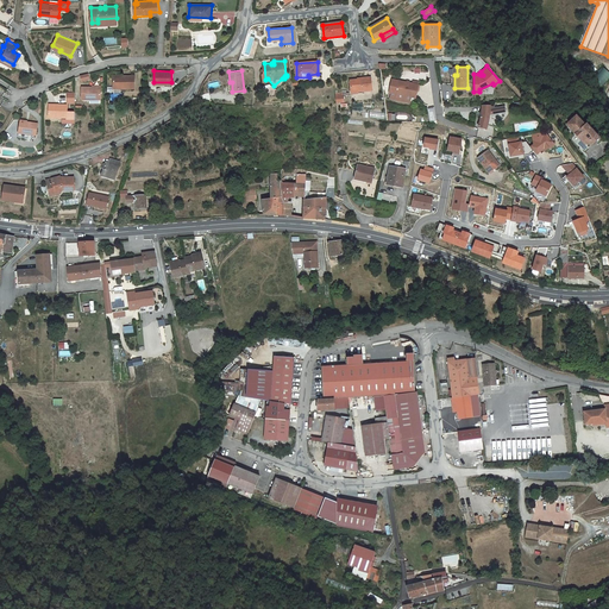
[(121,75),(113,75),(113,87),(135,87),(133,81),(133,73),(121,73),(121,75)]
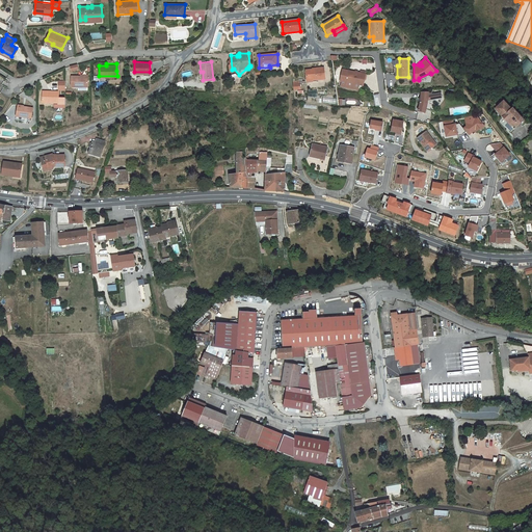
[(308,68),(308,77),(314,76),(314,78),(326,78),(325,67),(317,67),(317,68),(308,68)]
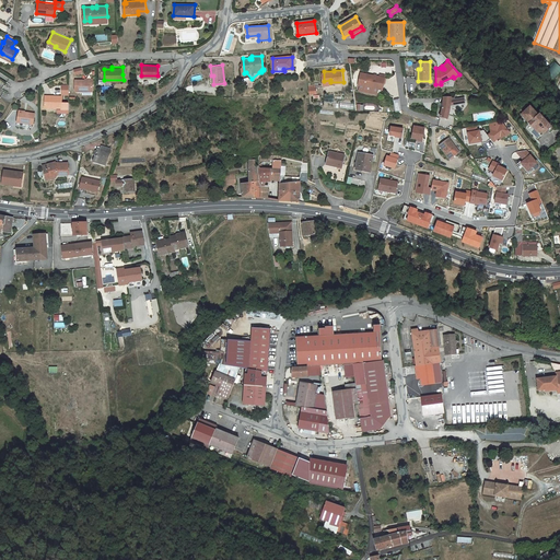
[(378,89),(383,90),(386,78),(382,77),(368,73),(365,84),(365,85),(378,89)]
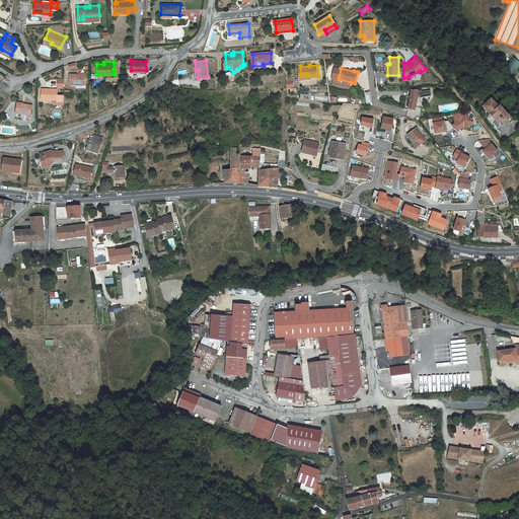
[(87,72),(71,72),(70,83),(76,83),(76,86),(86,86),(87,72)]
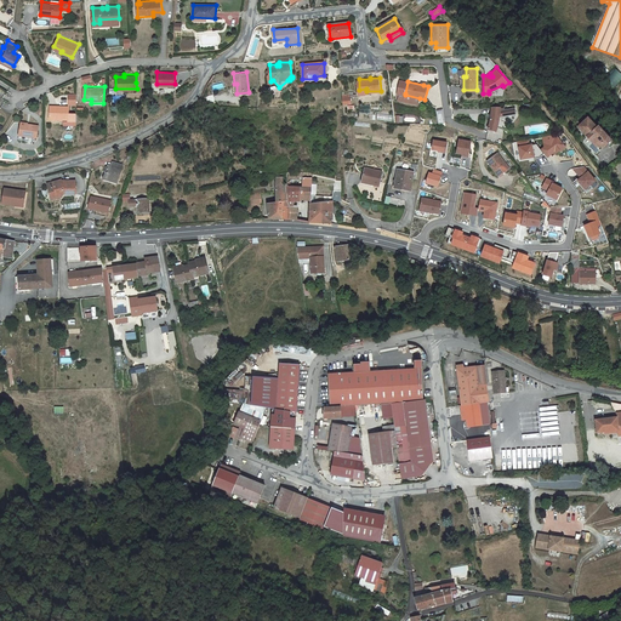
[(405,93),(400,93),(399,98),(420,103),(420,98),(405,95),(405,93)]
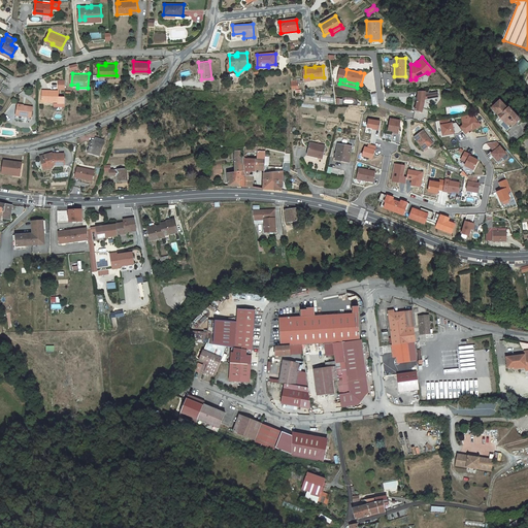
[(48,89),(41,89),(41,100),(58,100),(58,95),(58,90),(48,91),(48,89)]
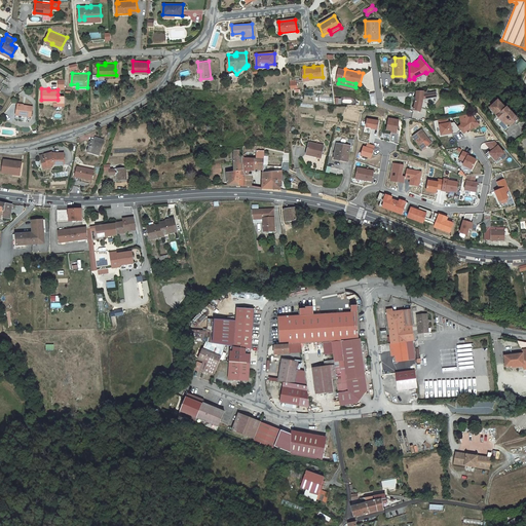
[(423,92),(415,92),(415,98),(415,102),(414,106),(413,111),(420,113),(421,108),(422,105),(423,102),(437,99),(435,92),(423,96),(423,92)]
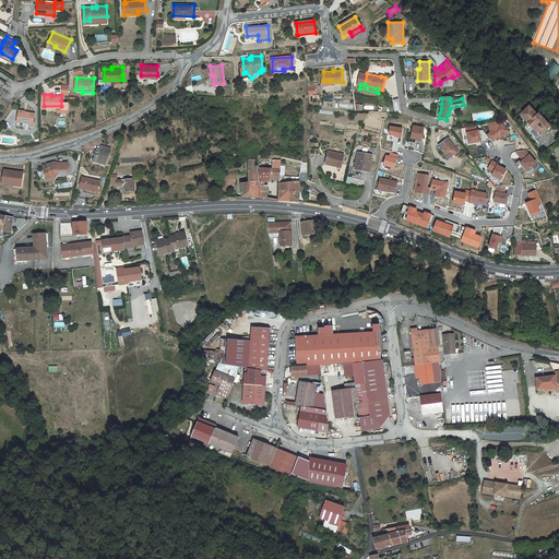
[(528,107),(520,115),(536,132),(542,134),(539,131),(547,125),(537,115),(536,116),(528,107)]
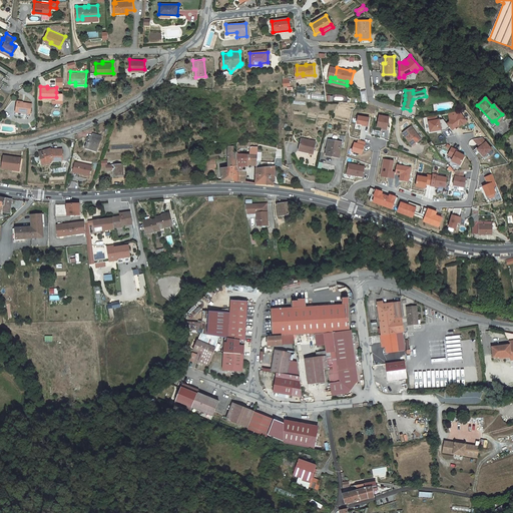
[(31,104),(17,101),(15,111),(15,115),(24,116),(24,113),(30,114),(31,104)]
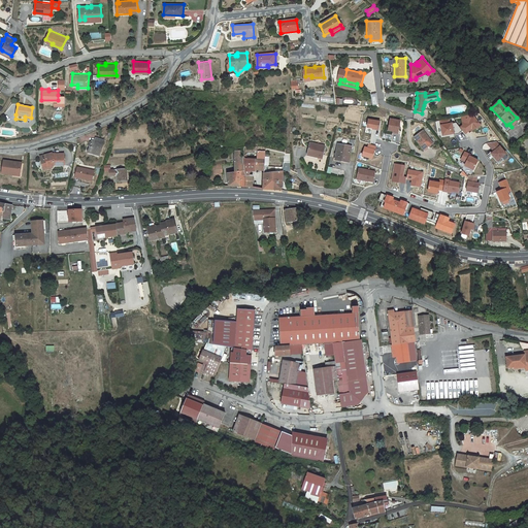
[(461,117),(462,125),(460,127),(465,134),(470,131),(471,132),(475,129),(476,130),(482,126),(474,116),(471,117),(469,116),(461,117)]
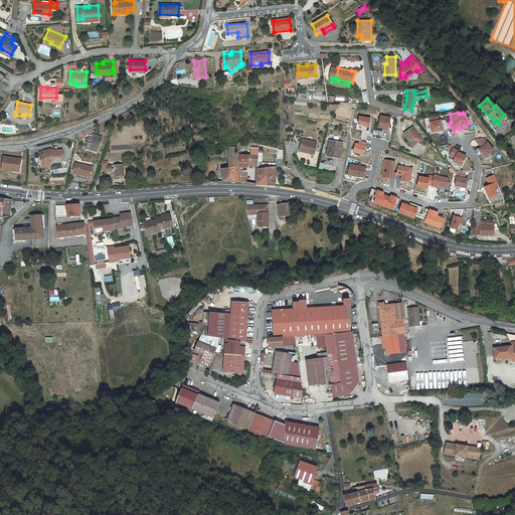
[(506,117),(504,115),(497,121),(499,124),(506,117)]
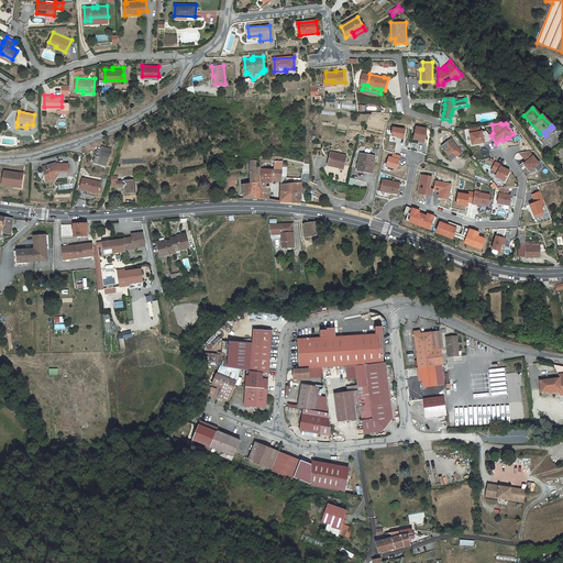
[(393,127),(390,136),(405,139),(406,129),(393,127)]
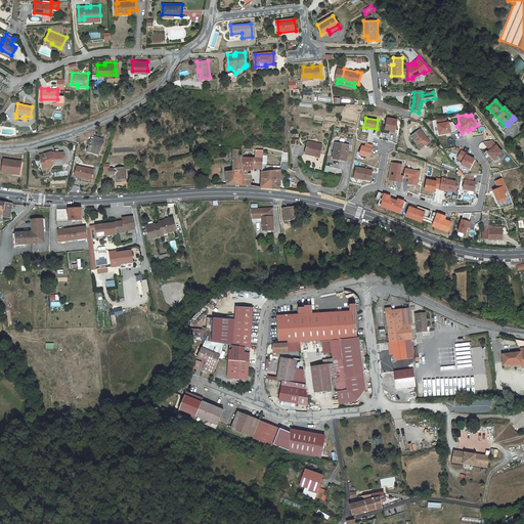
[(398,120),(387,118),(385,130),(390,131),(390,132),(396,133),(398,120)]
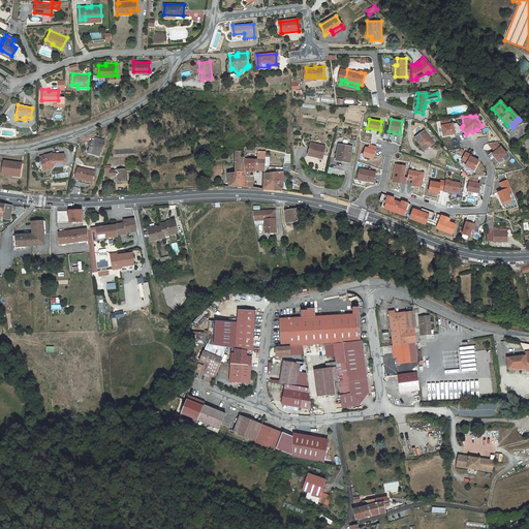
[(450,119),(441,121),(443,136),(456,134),(454,123),(452,123),(450,119)]
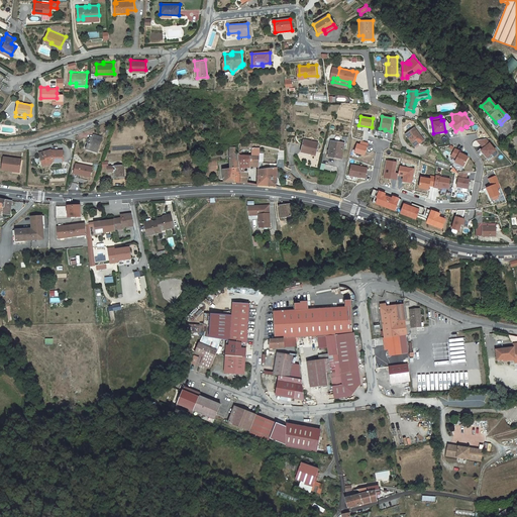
[(424,141),(415,129),(407,136),(416,147),(424,141)]
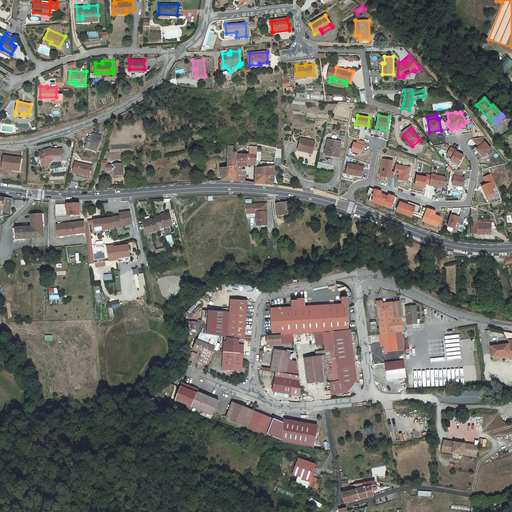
[(100,132),(92,130),(91,134),(88,133),(85,143),(96,147),(100,132)]
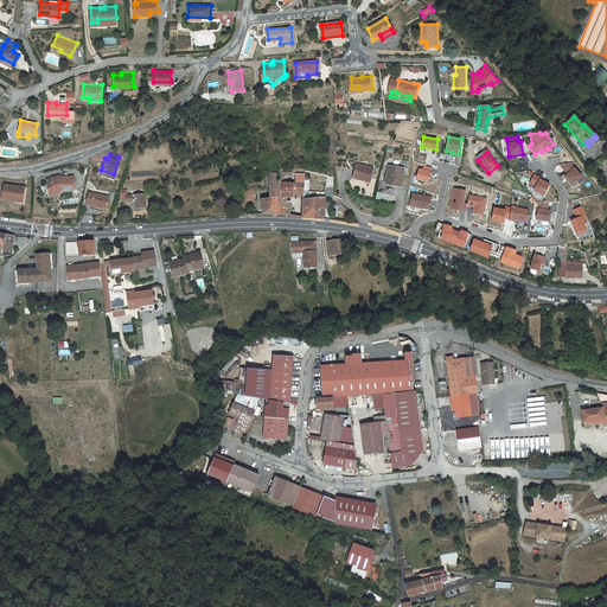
[(572,163),(561,166),(568,174),(564,177),(573,185),(583,177),(572,163)]
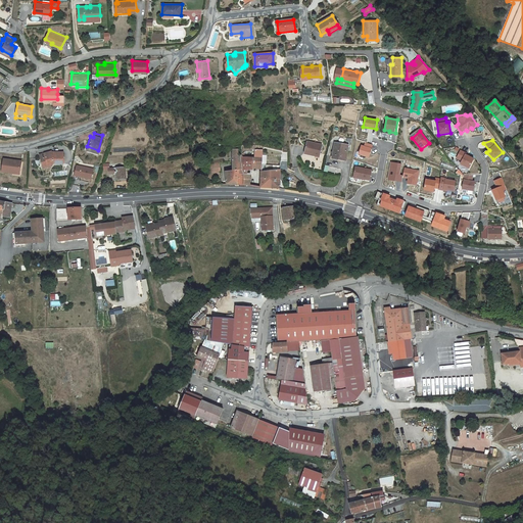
[(323,145),(308,141),(306,152),(317,154),(316,156),(321,157),(323,145)]
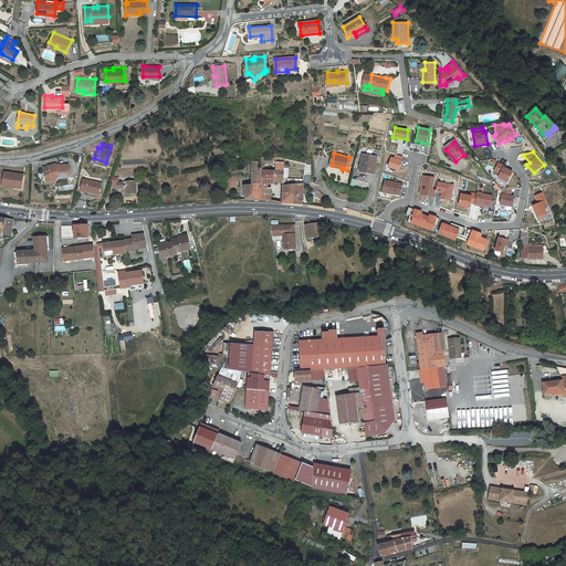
[(359,174),(365,174),(365,173),(365,171),(375,173),(377,158),(363,155),(359,174)]
